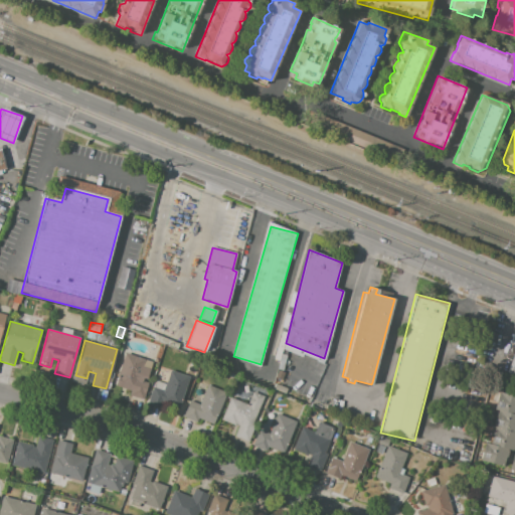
[(214,349),(212,356),(206,353),(209,347),(214,349)]
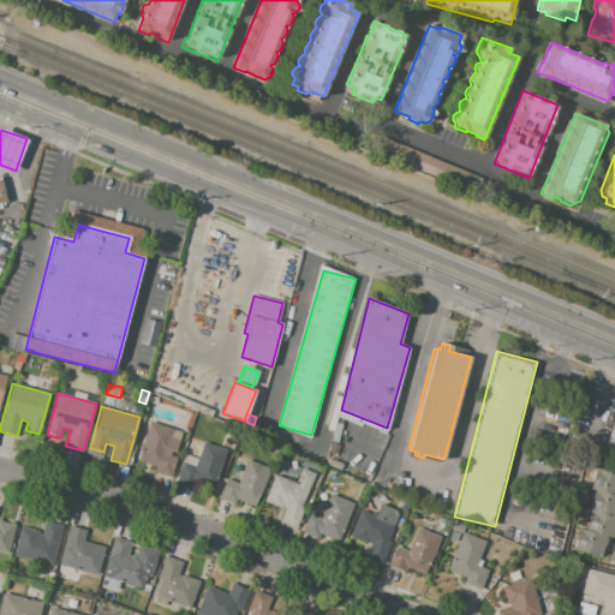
[(614,419),(604,446),(614,449),(614,419)]
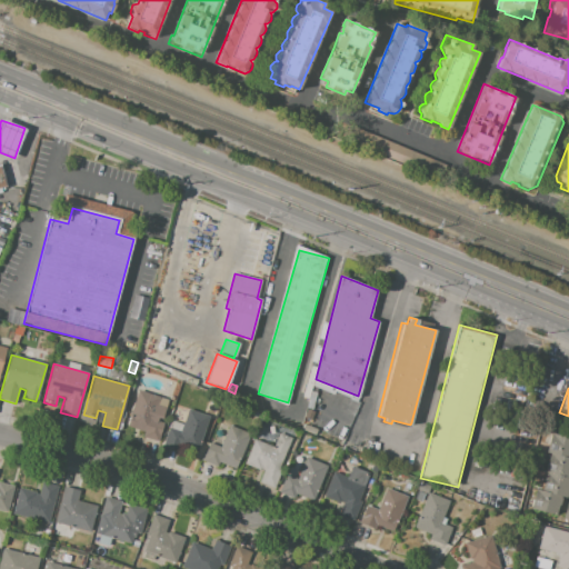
[(138,390),(129,420),(145,425),(141,436),(159,441),(163,425),(157,422),(158,418),(162,419),(163,416),(165,416),(169,400),(138,390)]
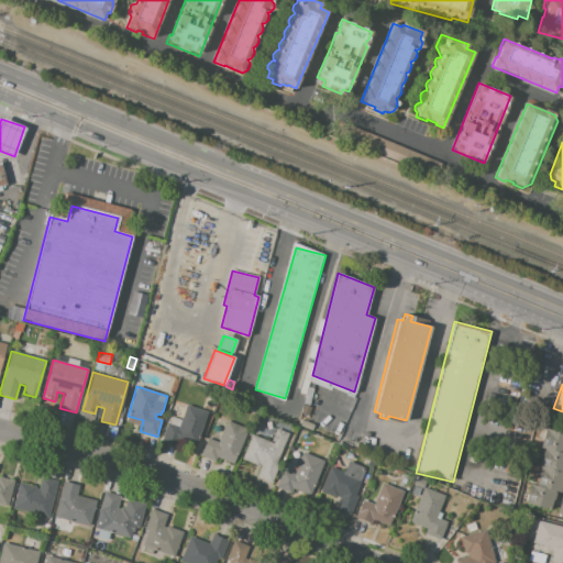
[(162,440),(167,422),(168,423),(178,427),(180,420),(186,405),(207,412),(196,444),(180,439),(178,445),(162,440)]
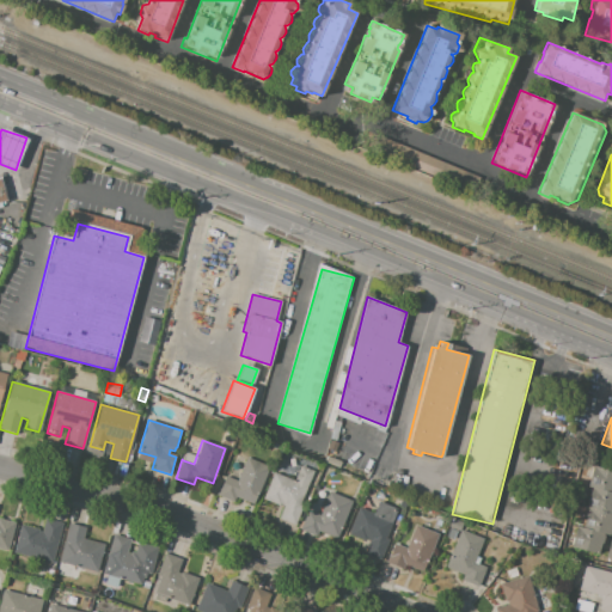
[(185,453),(196,457),(194,464),(183,460),(185,453)]
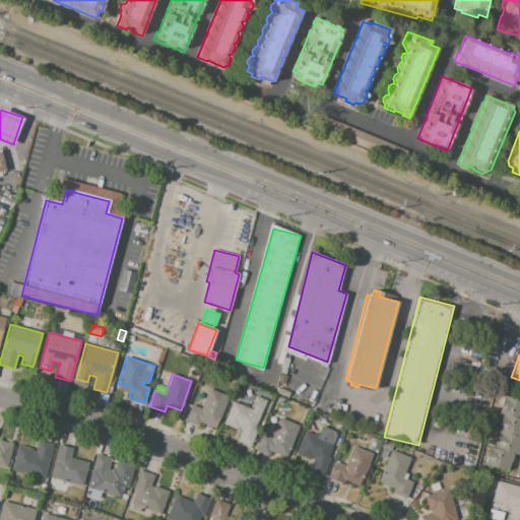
[(276,393),(278,387),(289,392),(287,397),(276,393)]
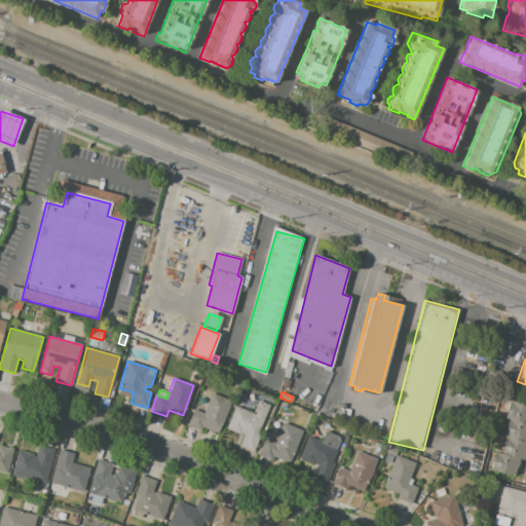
[(186,425),(193,409),(203,413),(212,392),(232,401),(219,434),(202,426),(200,431),(186,425)]
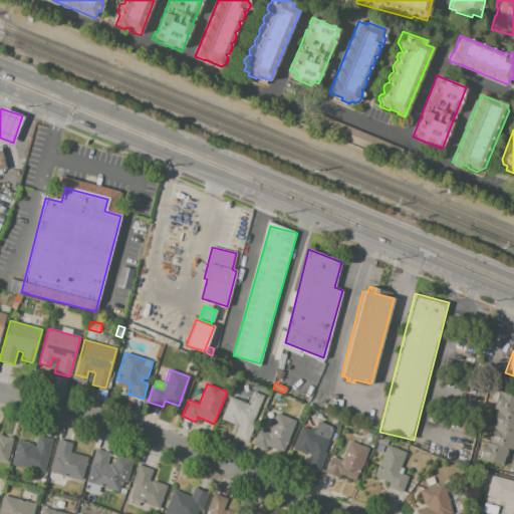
[(229,397),(221,420),(237,426),(234,436),(248,441),(264,397),(251,392),(247,404),(229,397)]
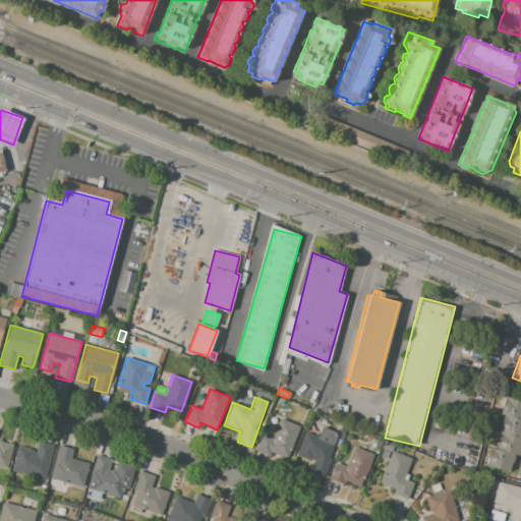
[(520,401),(504,397),(500,415),(504,416),(499,432),(500,432),(498,439),(508,442),(506,451),(490,447),(485,466),(512,473),(516,456),(520,457),(520,453),(520,401)]
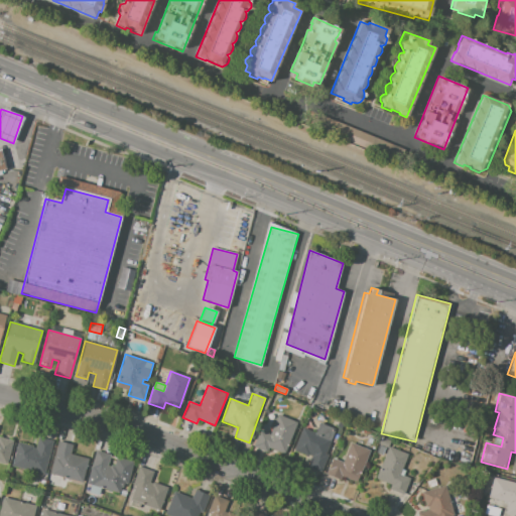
[(367,404),(377,407),(373,418),(364,415),(367,404)]
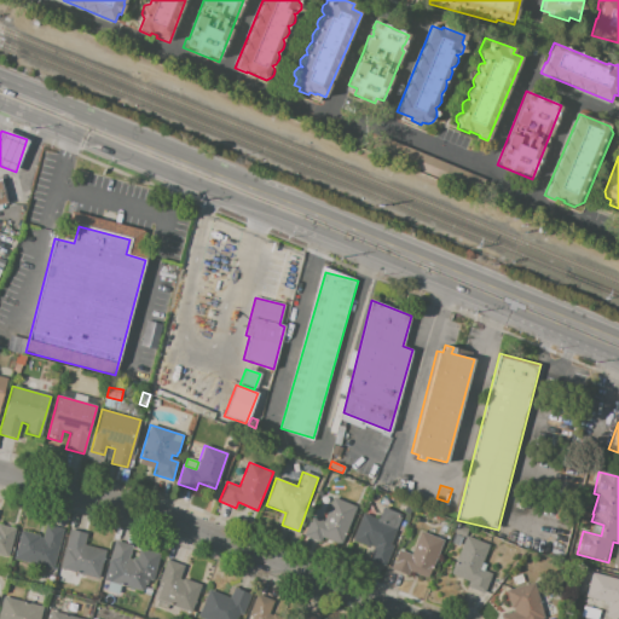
[(304,537),(319,543),(322,537),(341,545),(357,508),(333,498),(325,518),(313,513),(304,537)]
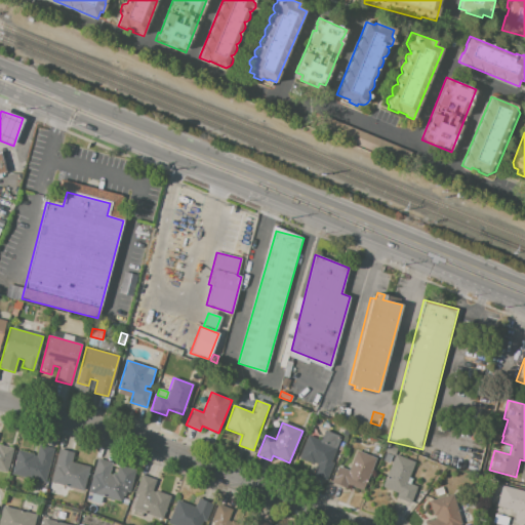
[(298,457),(308,436),(320,440),(324,431),(340,437),(330,461),(332,462),(326,480),(312,475),(316,463),(298,457)]
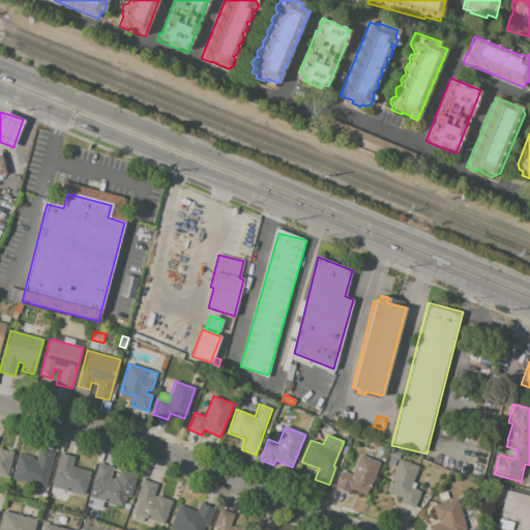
[(0,448),(12,452),(6,477),(0,475),(0,448)]
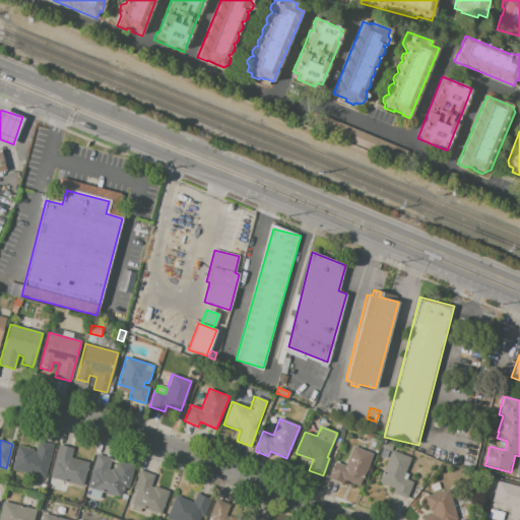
[(17,446),(33,450),(33,451),(36,452),(39,441),(53,445),(45,478),(11,469),(17,446)]
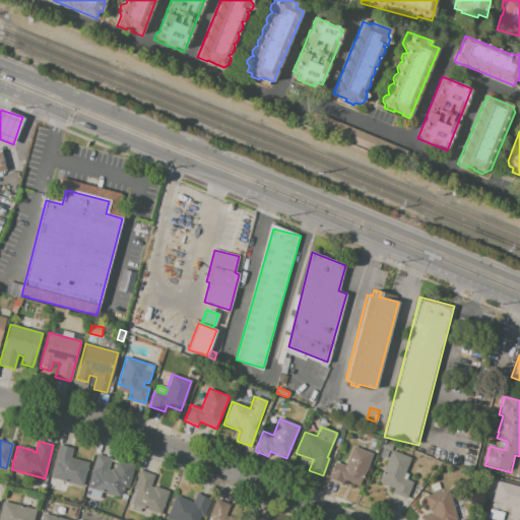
[(381,448),(384,441),(392,445),(390,451),(381,448)]
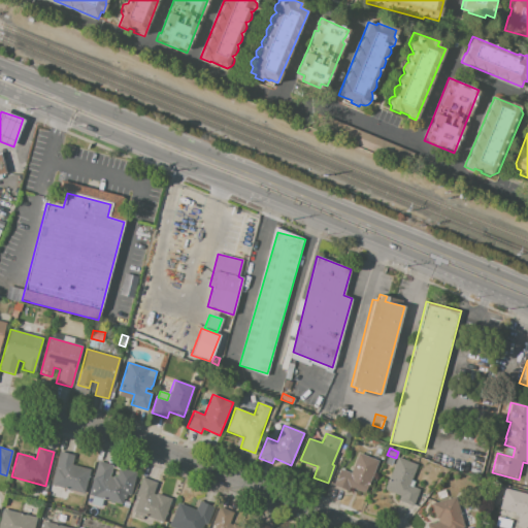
[(59,452),(74,456),(71,465),(90,469),(84,494),(51,485),(59,452)]
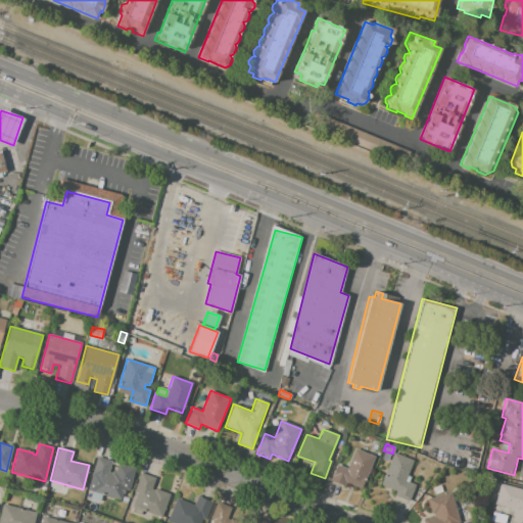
[(329,480),(344,486),(346,483),(361,489),(374,457),(354,448),(346,468),(336,464),(329,480)]
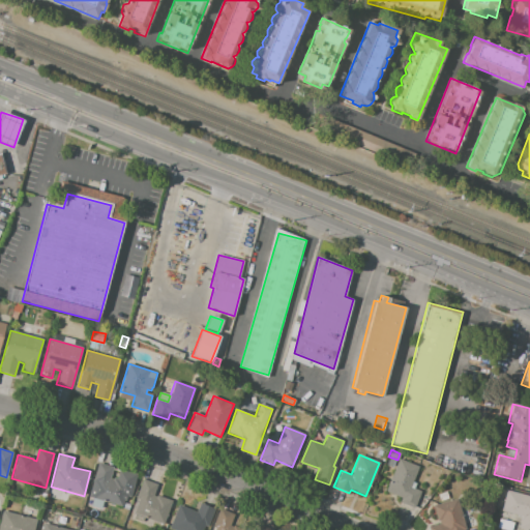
[(399,459),(385,493),(401,499),(399,503),(413,508),(420,492),(413,489),(415,483),(412,481),(418,467),(399,459)]
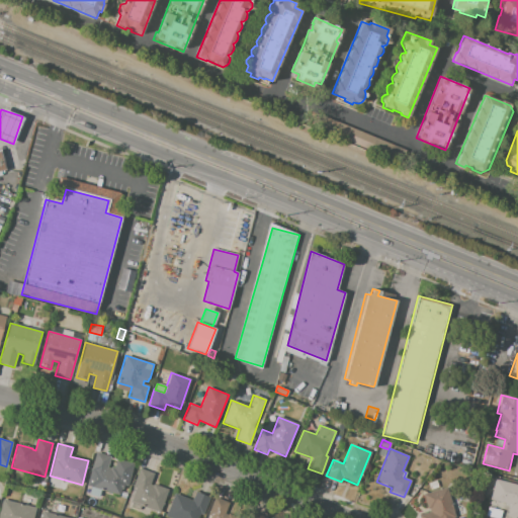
[(95,452),(110,456),(107,467),(110,468),(110,466),(113,467),(115,459),(134,463),(127,487),(121,485),(119,495),(87,486),(95,452)]
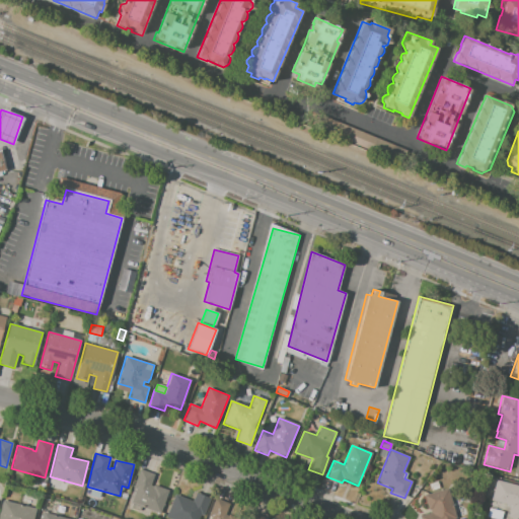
[(140,469),(154,474),(150,486),(152,487),(153,485),(168,491),(160,513),(131,503),(136,489),(133,488),(140,469)]
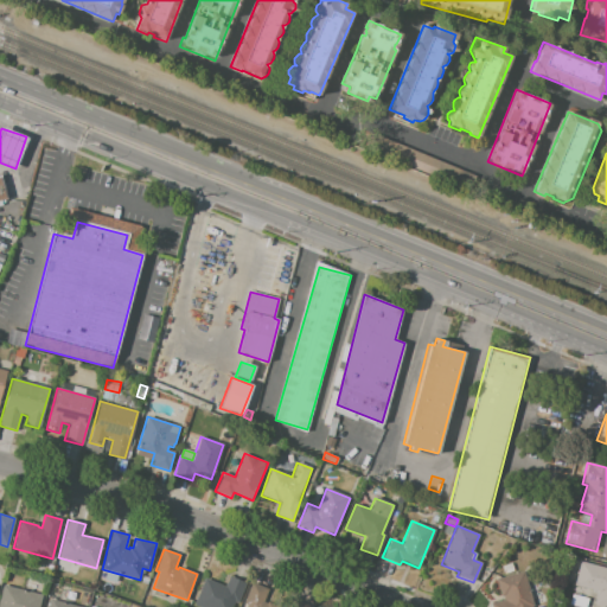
[(606,606),(606,568),(581,562),(575,586),(598,593),(594,606),(600,606),(606,606)]
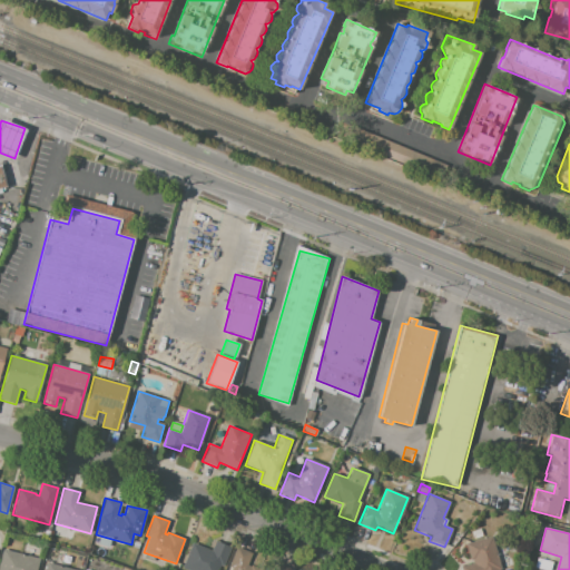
[(470,532),(480,529),(482,536),(473,540),(470,532)]
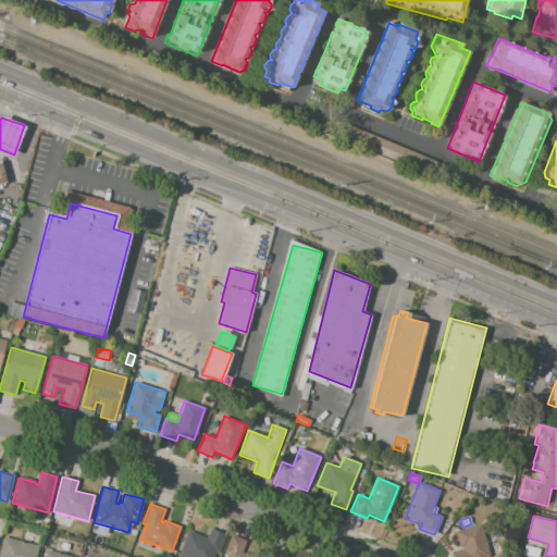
[(450,553),(452,556),(489,556),(481,524),(455,531),(459,548),(461,547),(461,551),(450,553)]
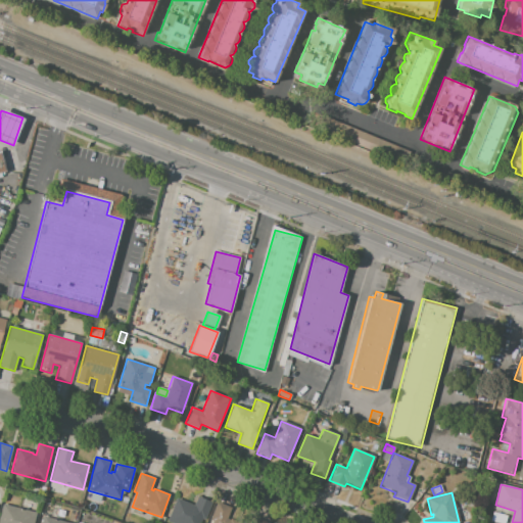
[(197,496),(212,503),(204,521),(201,519),(199,522),(171,522),(167,521),(176,498),(193,506),(197,496)]
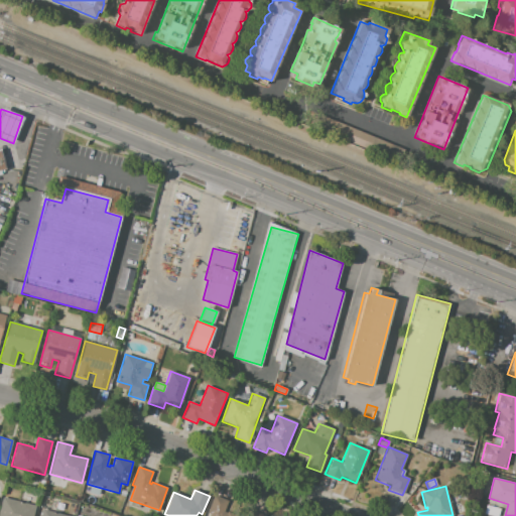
[(228,501),(224,511),(236,515),(208,515),(210,513),(207,512),(214,495),(228,501)]
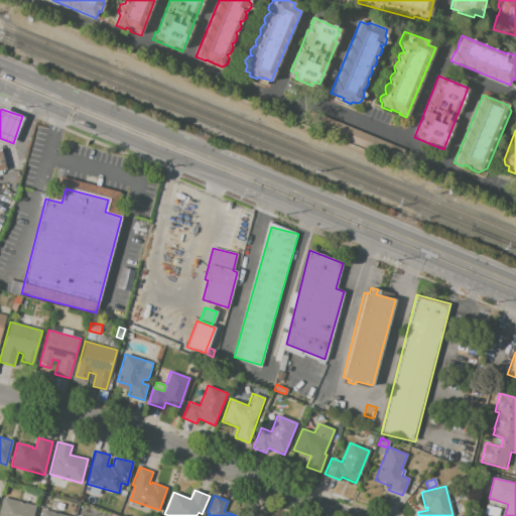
[(50,498),(47,510),(40,508),(43,496),(50,498)]
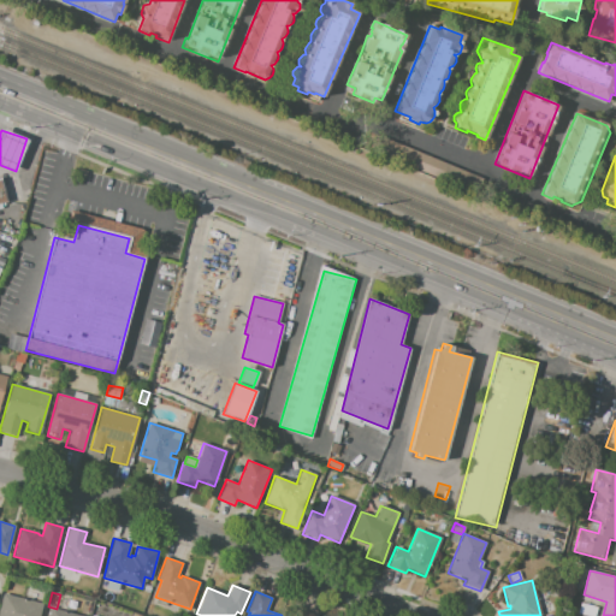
[(0,615),(0,603),(3,593),(42,604),(39,615),(0,615)]
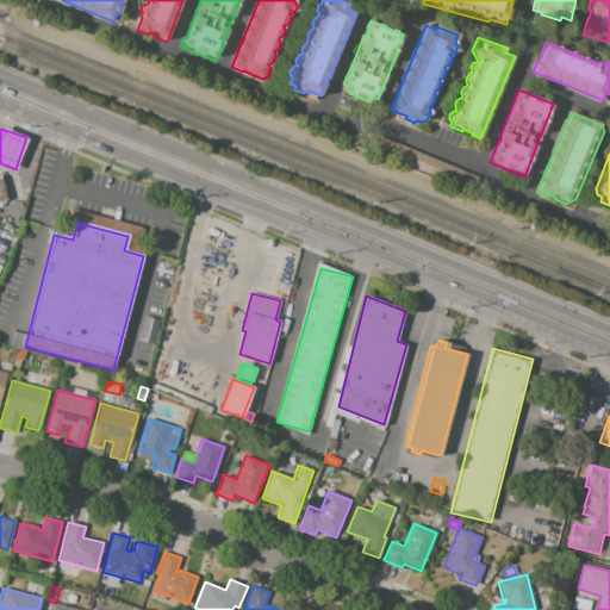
[(574,597),(590,601),(587,609),(579,609),(572,608),(574,597)]
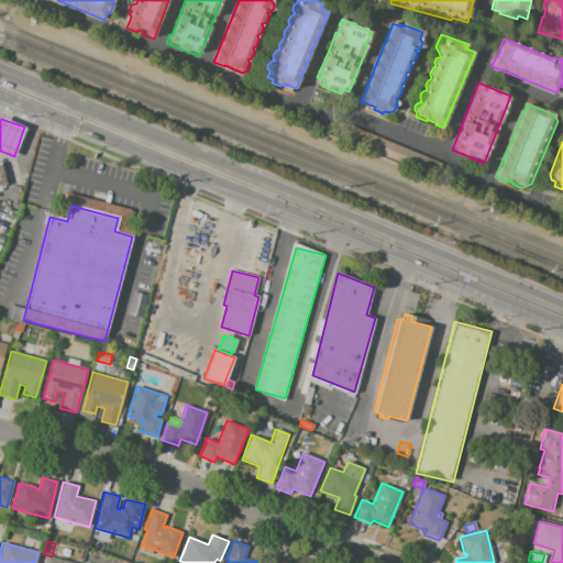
[(89,559),(92,552),(98,554),(95,561),(89,559)]
